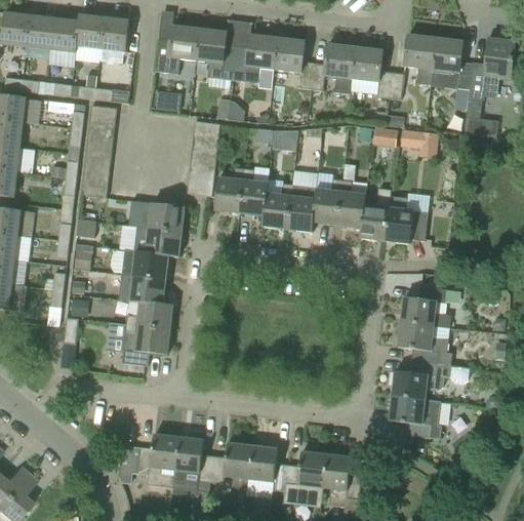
[(1,43),(26,45),(30,8),(21,7),(19,13),(4,12),(1,43)]
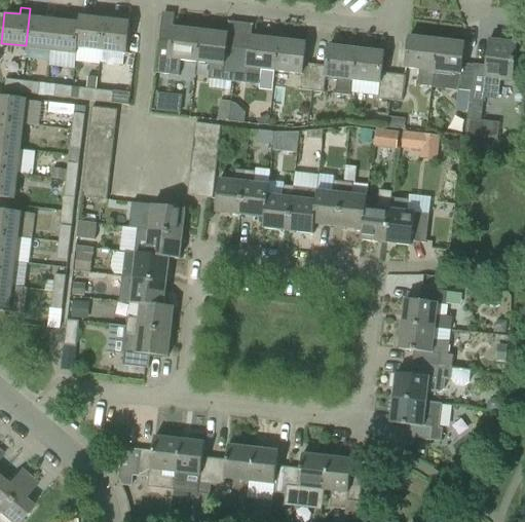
[(30,8),(26,45),(50,48),(54,17),(40,16),(40,9),(30,8)]
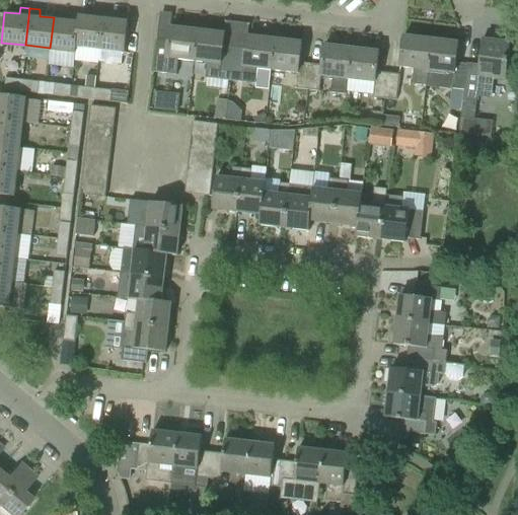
[(79,14),(75,45),(100,48),(104,10),(94,9),(93,15),(79,14)]
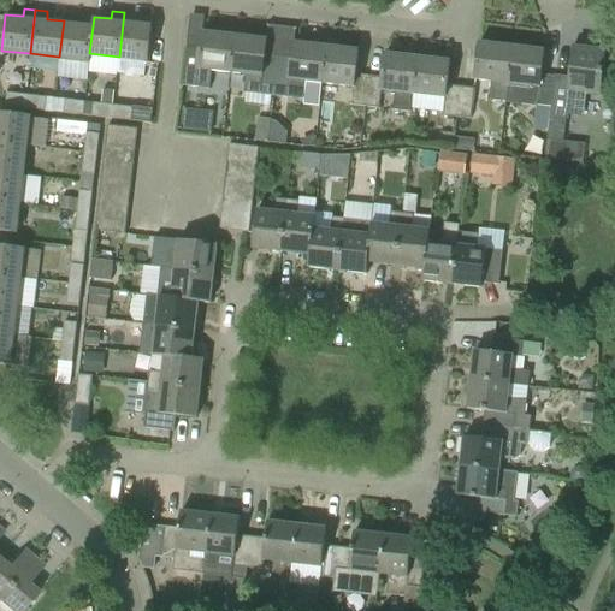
[(119,57),(124,57),(148,59),(152,23),(134,22),(135,13),(124,12),(119,57)]
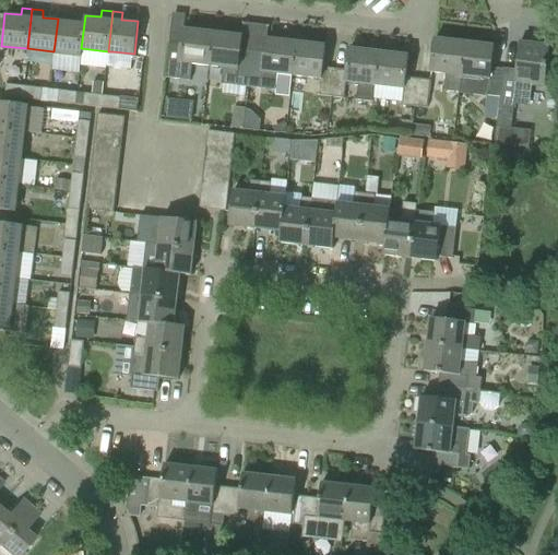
[(79,70),(81,55),(81,48),(85,15),(74,14),(73,21),(58,19),(54,51),(52,68),(79,70)]
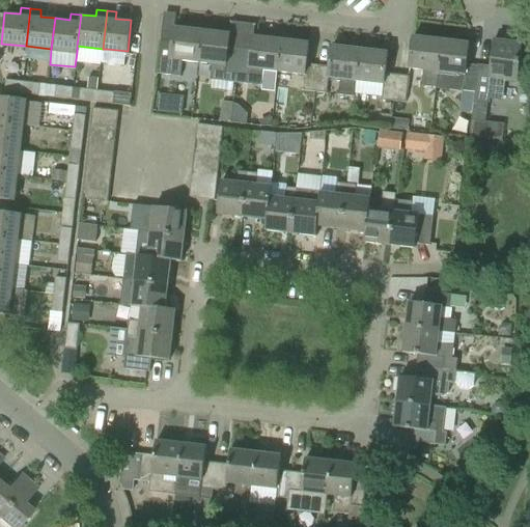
[(197,61),(201,28),(174,25),(172,39),(161,38),(157,71),(179,74),(182,59),(197,61)]
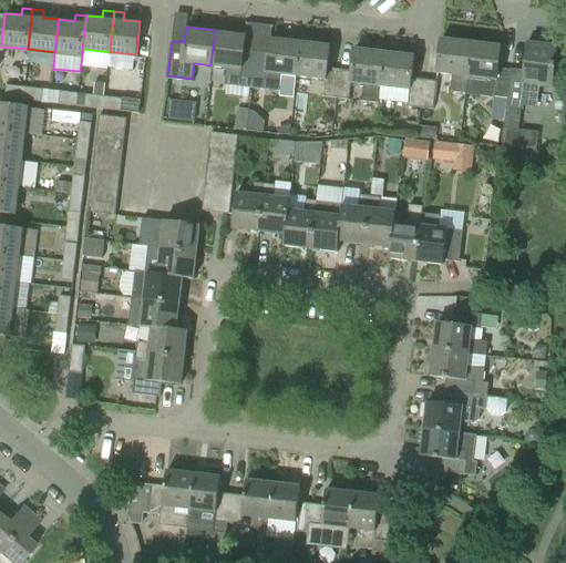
[(219,31),(215,30),(211,65),(225,67),(224,83),(239,84),(239,85),(251,86),(256,50),(244,48),(245,34),(220,31),(220,28),(219,28),(219,31)]
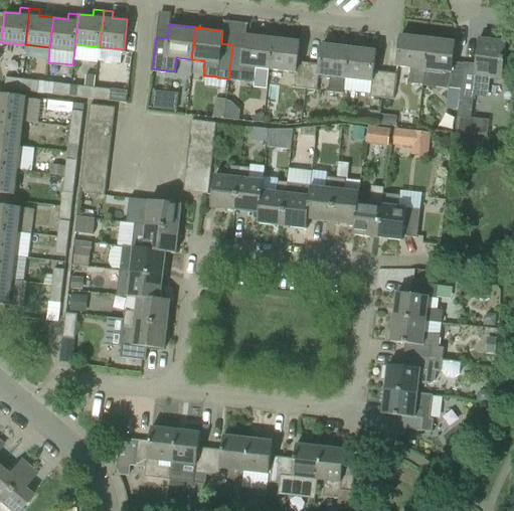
[(254,67),(269,68),(273,36),(245,33),(243,46),(232,45),(228,78),(239,79),(253,80),(254,67)]
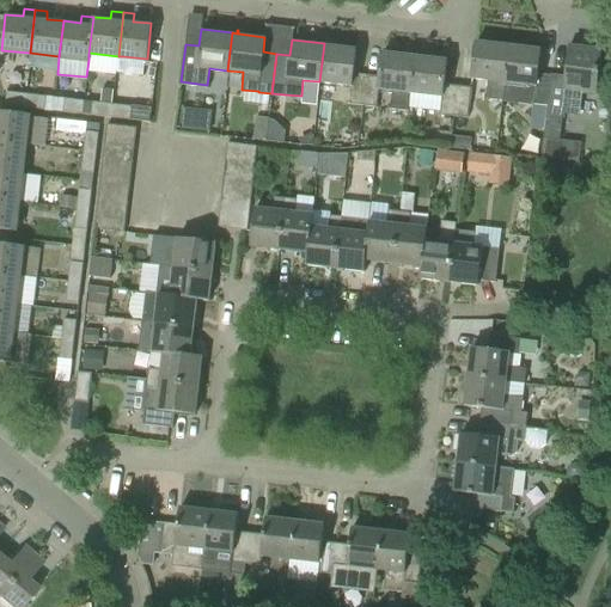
[(476,40),(471,78),(487,79),(486,97),(501,98),(507,43),(476,40)]
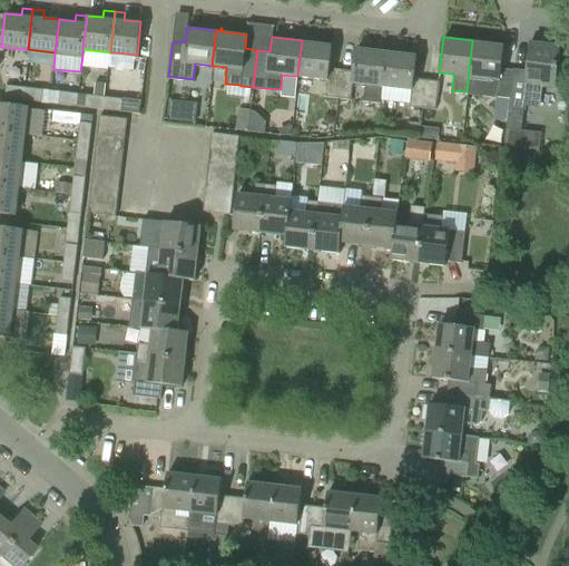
[(341,68),(329,66),(331,44),(306,41),(306,38),(305,38),(305,41),(302,40),(297,76),(327,78),(326,95),(337,96),(341,68)]
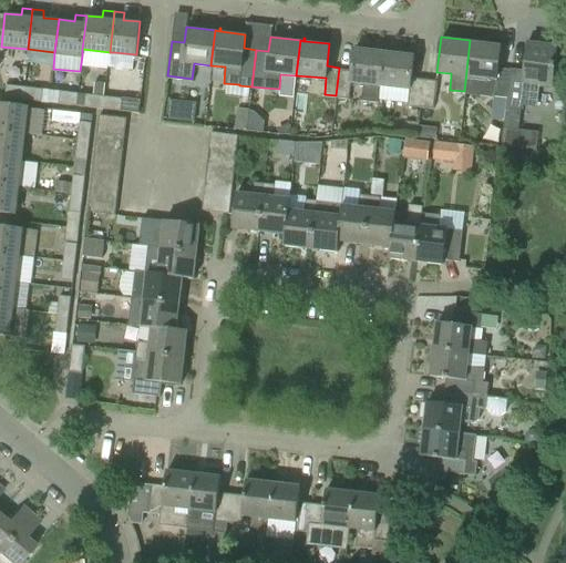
[(494,96),(493,105),(505,106),(511,62),(498,60),(500,43),(475,41),(475,38),(474,38),(474,41),(470,40),(464,91),(465,91),(464,93),(494,96)]
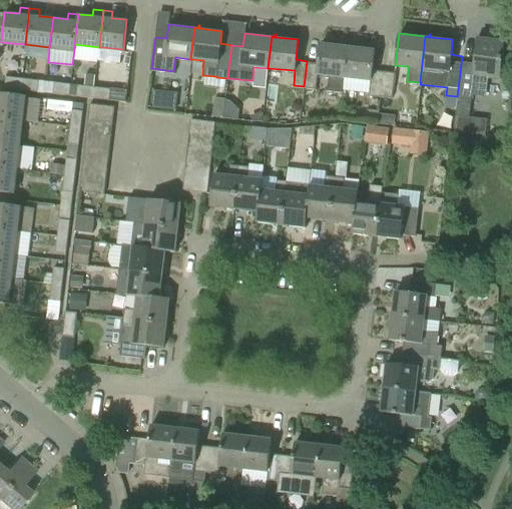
[(456,107),(455,115),(469,116),(470,99),(473,99),(474,94),(486,95),(488,75),(499,76),(504,40),(477,37),(475,57),(462,56),(457,96),(456,107)]
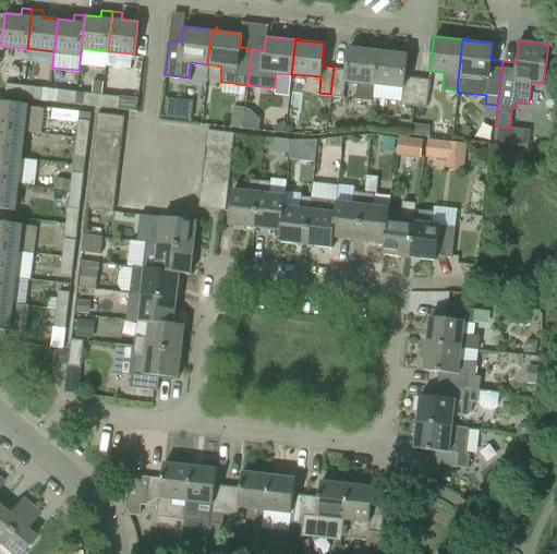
[(349,46),(346,68),(334,67),(330,94),(342,95),(343,81),(358,82),(355,97),(372,99),(373,84),(374,84),(377,49),(349,46)]
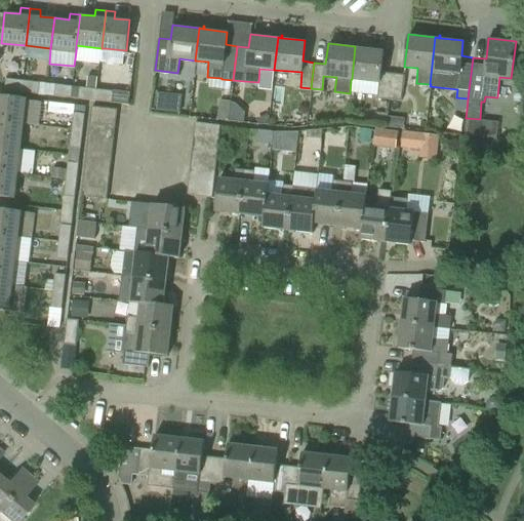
[(380,72),(380,70),(383,49),(360,47),(360,44),(359,44),(359,47),(355,46),(352,79),(379,82),(377,96),(389,97),(392,73),(380,72)]
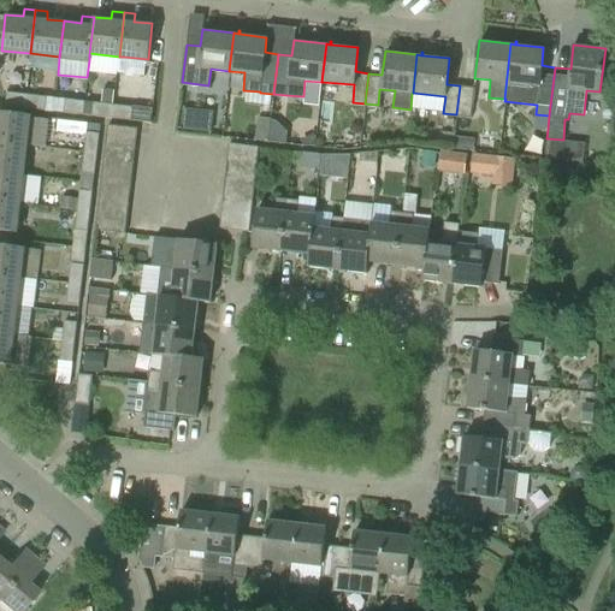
[(460,85),(456,114),(471,116),(473,87),(460,85)]
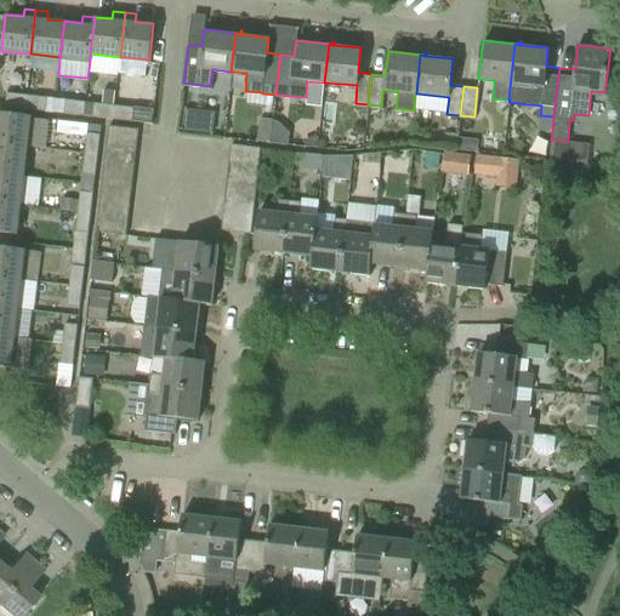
[(114,90),(102,87),(101,102),(112,103),(114,90)]
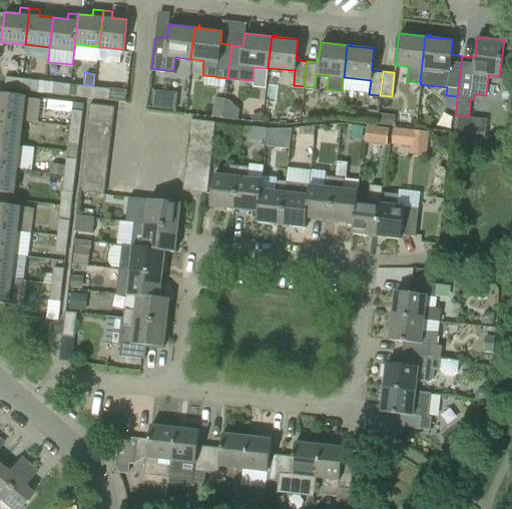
[(4,86),(20,87),(21,77),(5,75),(4,86)]
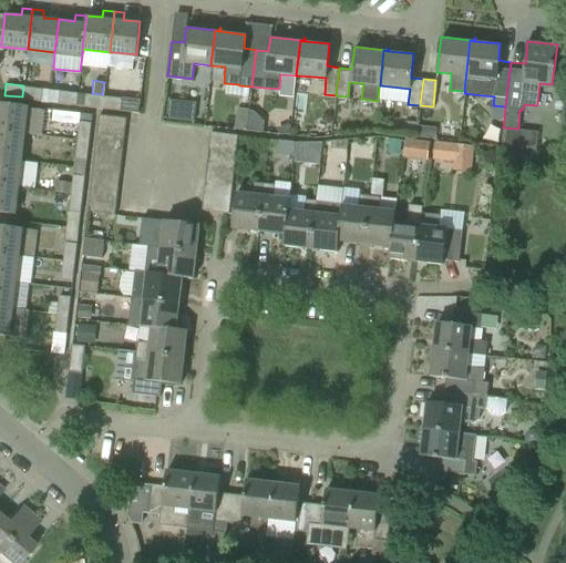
[(40,99),(41,88),(23,85),(22,96),(40,99)]
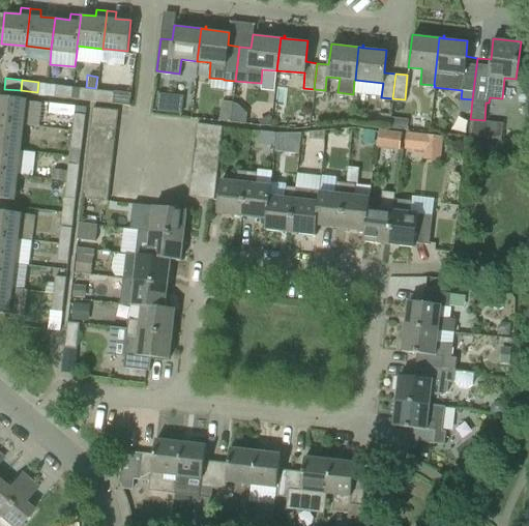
[(72,85),(56,83),(54,94),(71,96),(72,85)]
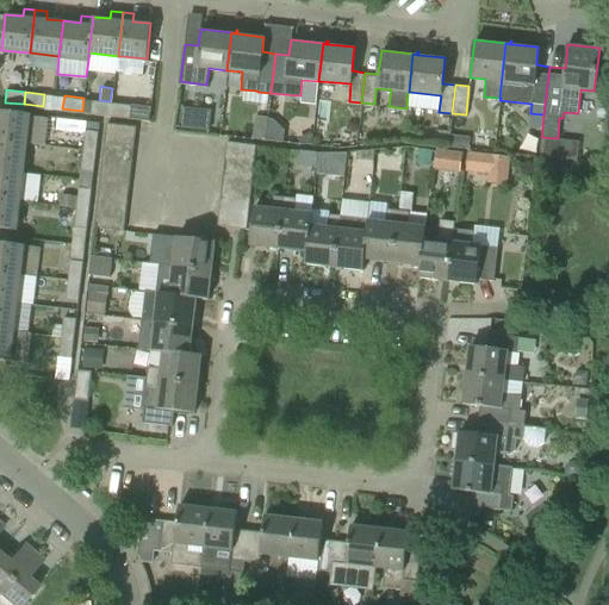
[(99,100),(91,100),(91,112),(110,114),(110,101),(99,100)]
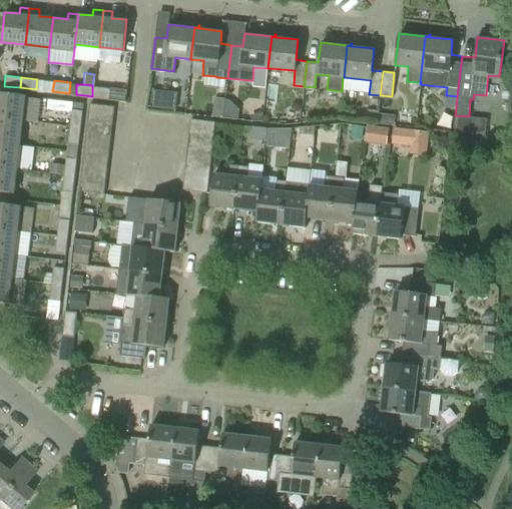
[(110,87),(92,85),(92,96),(109,98),(110,87)]
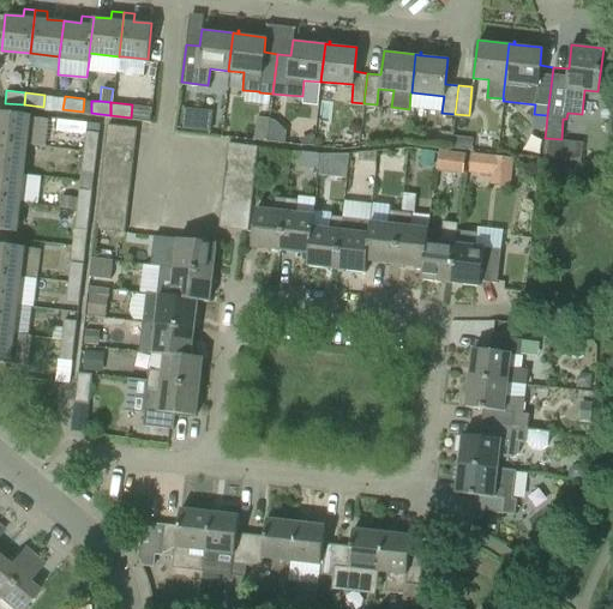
[(131,118),(150,120),(152,107),(132,104),(131,118)]
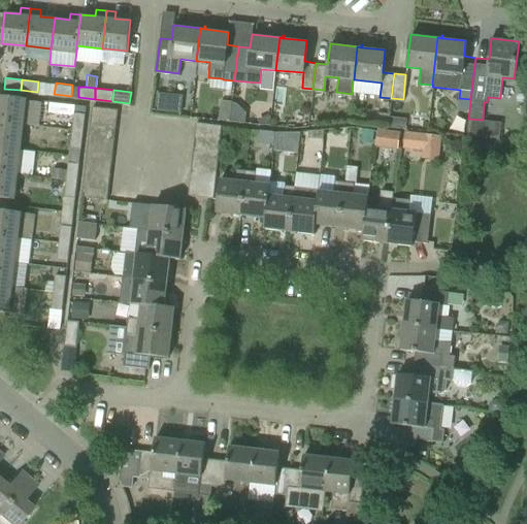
[(183,94),(156,91),(154,109),(180,112),(183,94)]
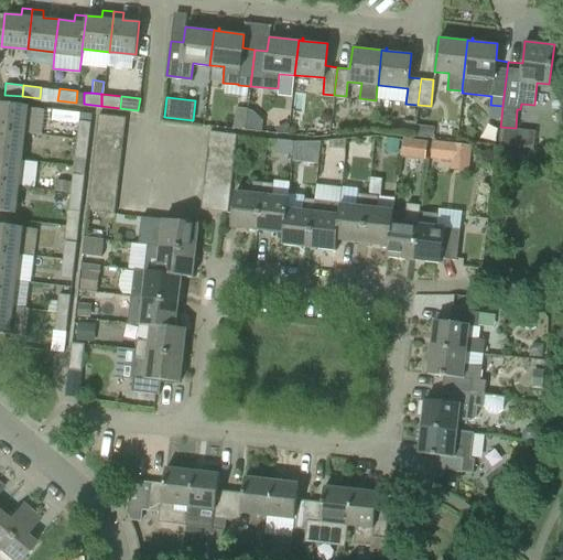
[(30,104),(17,103),(0,100),(0,127),(26,131),(30,104)]
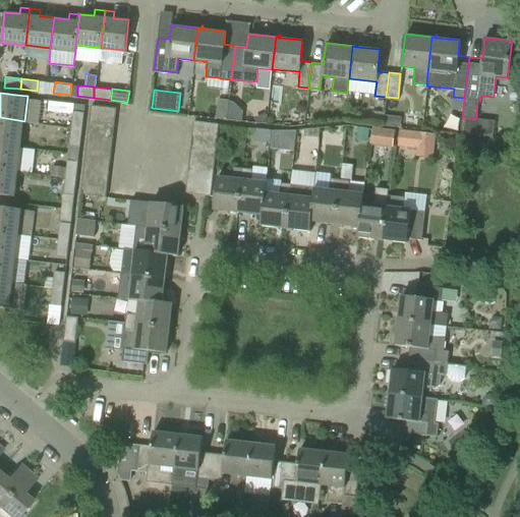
[(47,109),(72,112),(72,110),(83,112),(84,103),(66,101),(48,99),(47,109)]
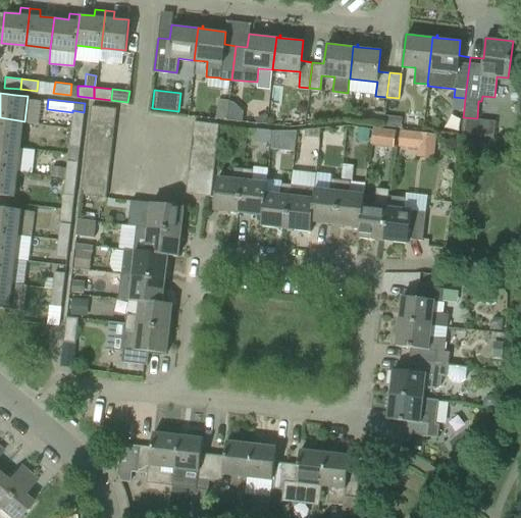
[(216,115),(243,118),(245,102),(217,99),(216,115)]
